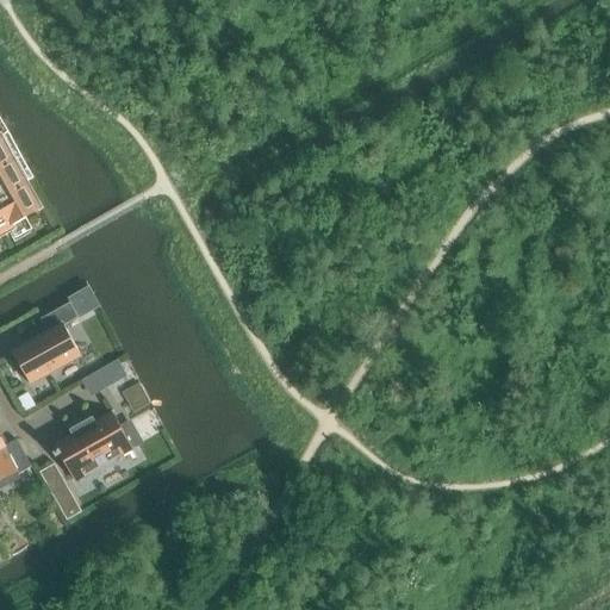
[(0,148),(0,236),(8,231),(7,228),(36,212),(0,148)]
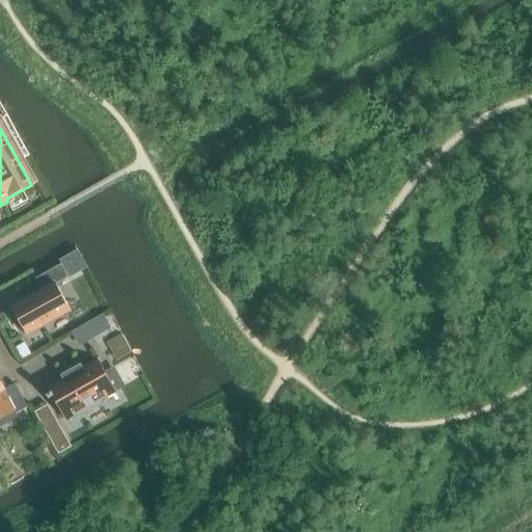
[(57,286),(70,278),(62,265),(36,280),(44,292),(12,310),(27,337),(72,312),(57,286)]
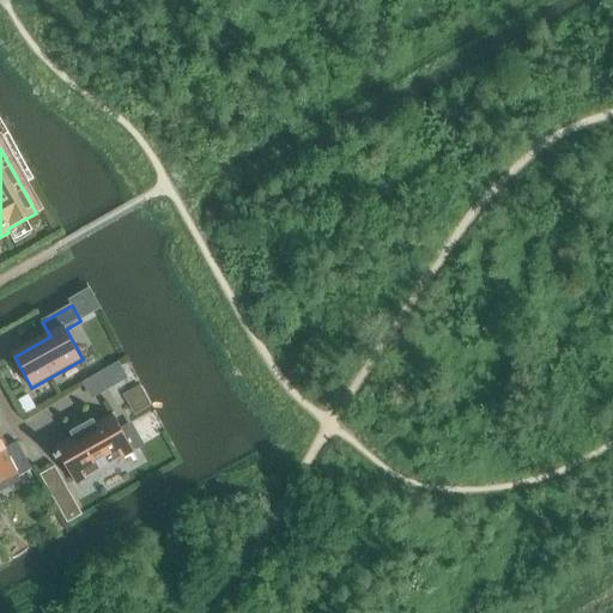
[(119,364),(84,383),(93,399),(127,380),(119,364)]
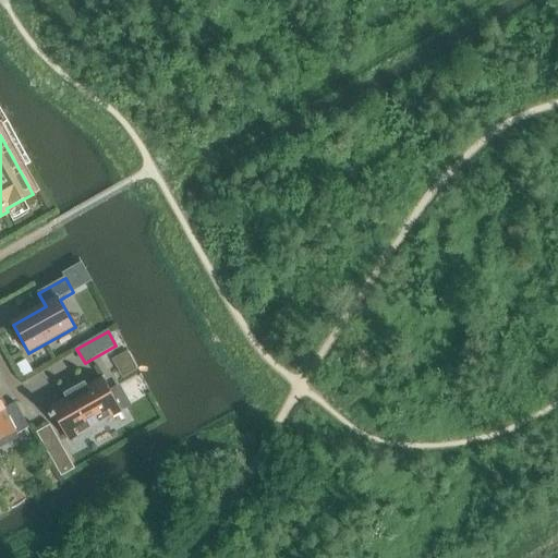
[(113,361),(123,378),(138,371),(129,352),(113,361)]
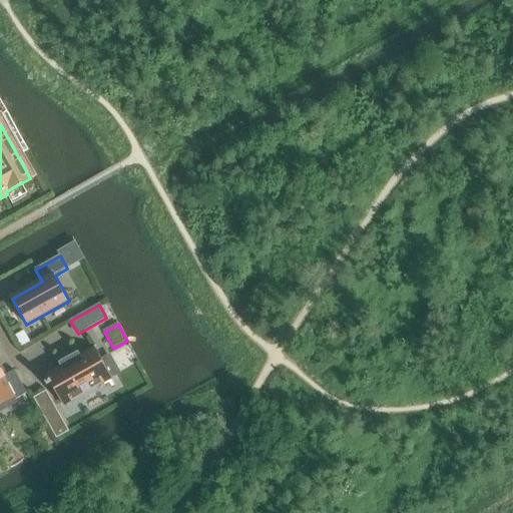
[(24,332),(14,338),(21,349),(30,343),(24,332)]
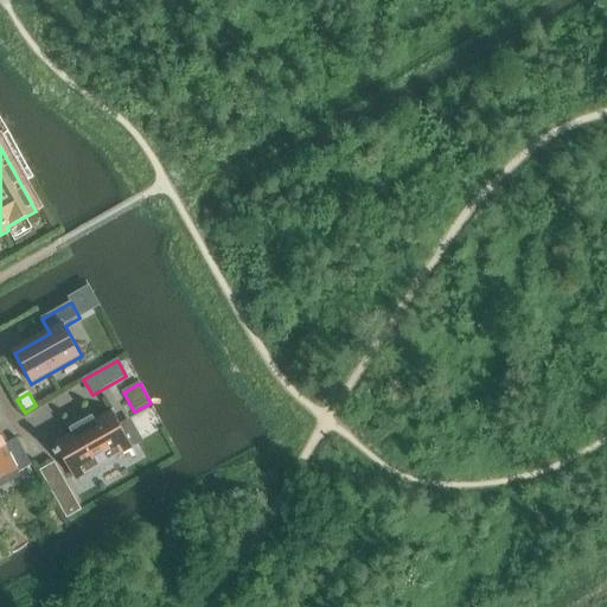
[(75,435),(56,446),(59,451),(55,454),(57,458),(62,455),(75,479),(95,467),(97,471),(115,461),(113,458),(132,447),(114,414),(95,423),(93,420),(72,430),(75,435)]
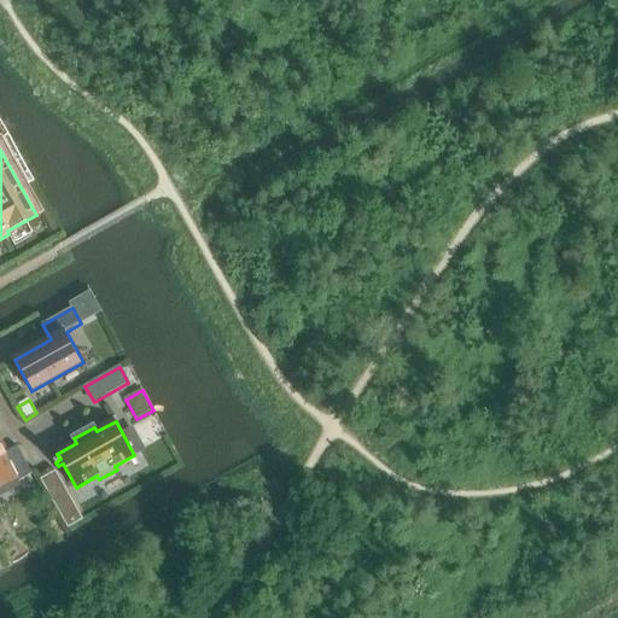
[(0,494),(1,496),(21,485),(19,483),(34,474),(18,447),(6,454),(0,443),(0,494)]
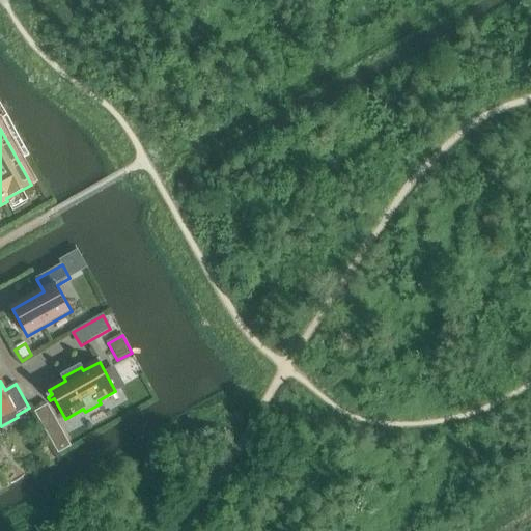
[(36,413),(46,429),(58,423),(48,407),(36,413)]
